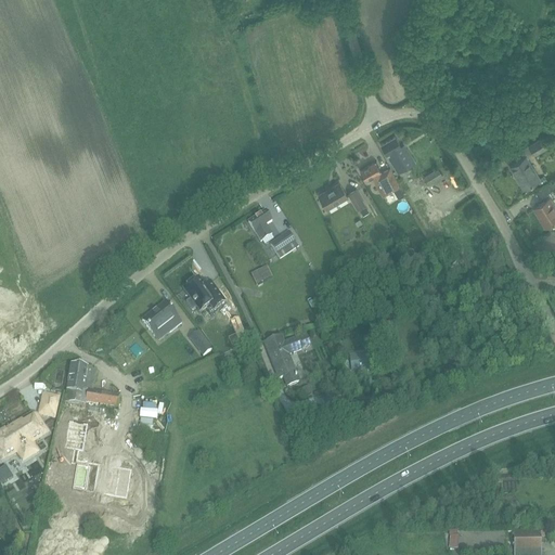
[(526,111),(528,119),(541,116),(539,108),(526,111)]
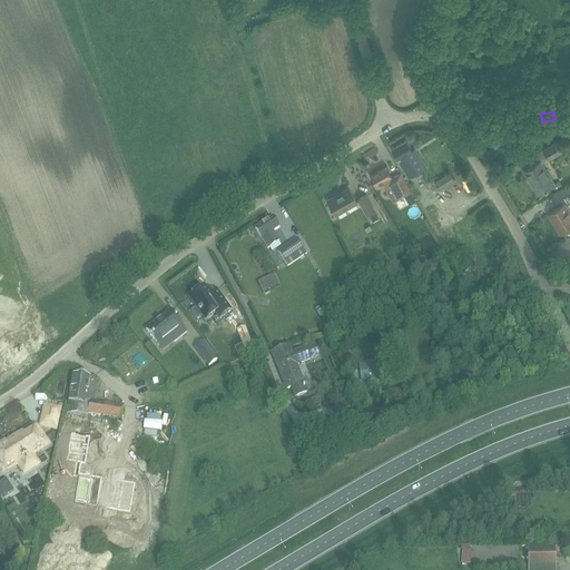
[(543,150),(549,160),(567,149),(561,139),(543,150)]
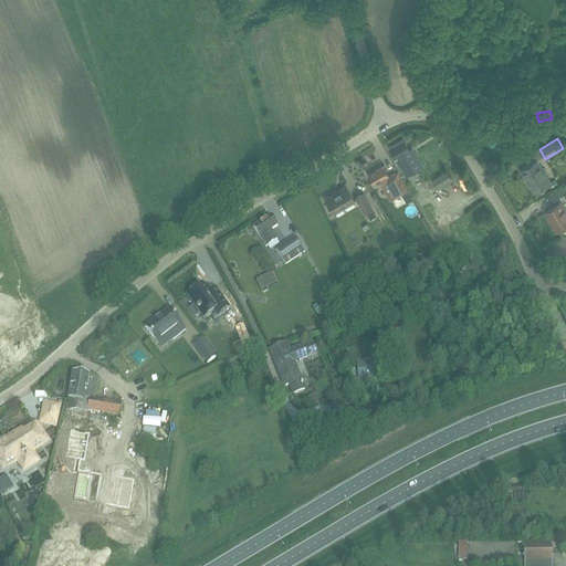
[(388,148),(394,157),(406,176),(423,166),(412,148),(409,150),(402,139),(388,148)]
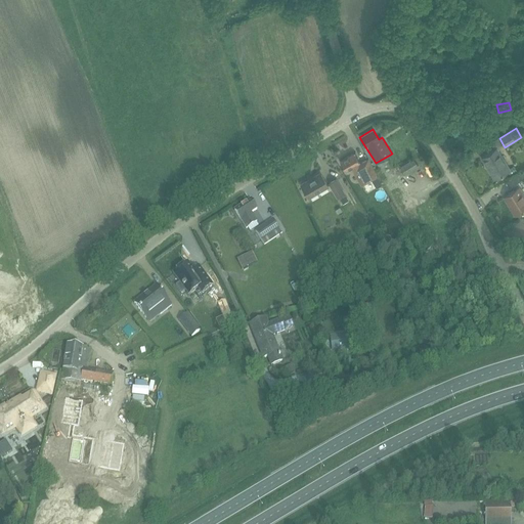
[(496,148),(490,153),(481,158),(494,178),(509,169),(496,148)]
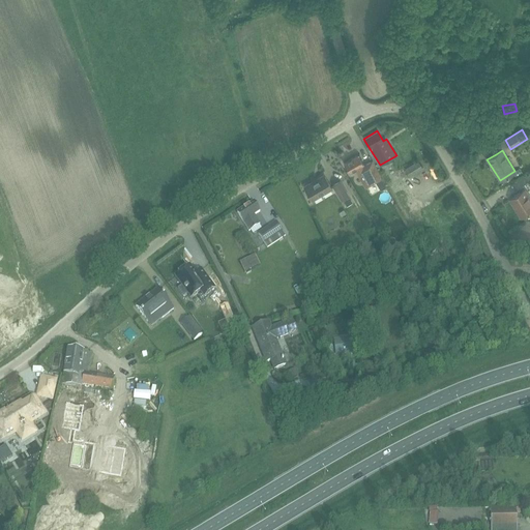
[(344,164),(349,173),(354,170),(365,188),(383,179),(374,162),(364,167),(358,155),(344,164)]
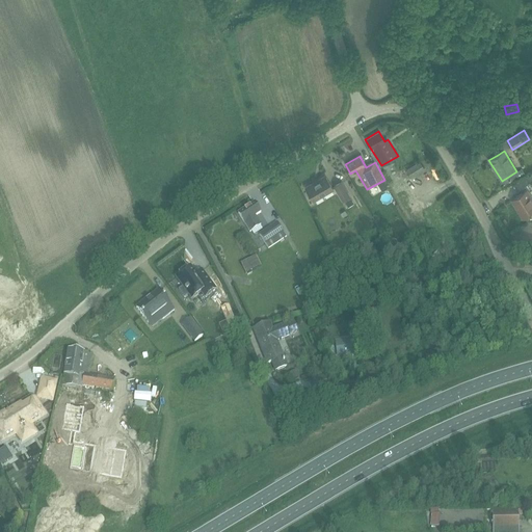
[(306,187),(311,196),(313,201),(333,189),(325,176),(306,187)]
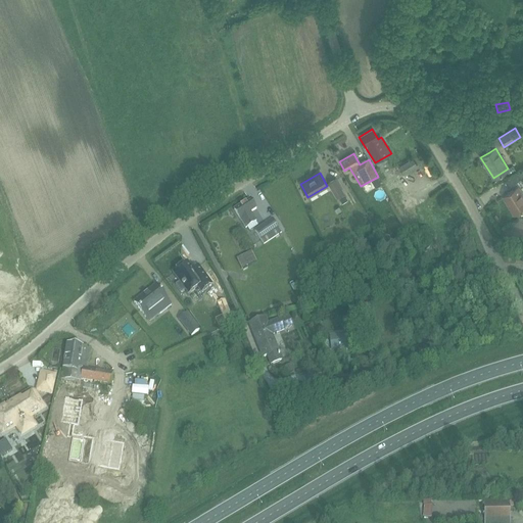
[(384,174),(378,177),(382,185),(389,181),(384,174)]
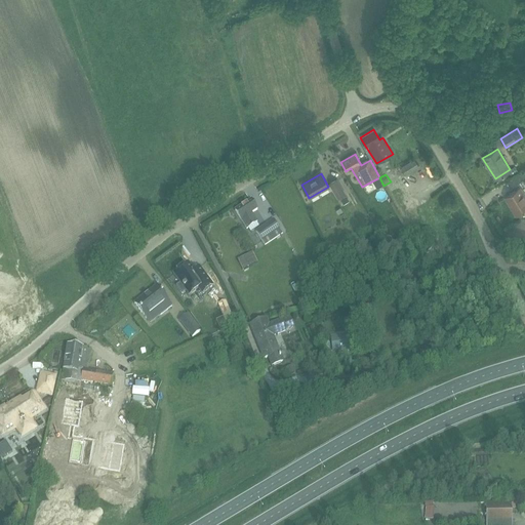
[(336,179),(329,184),(337,198),(345,194),(336,179)]
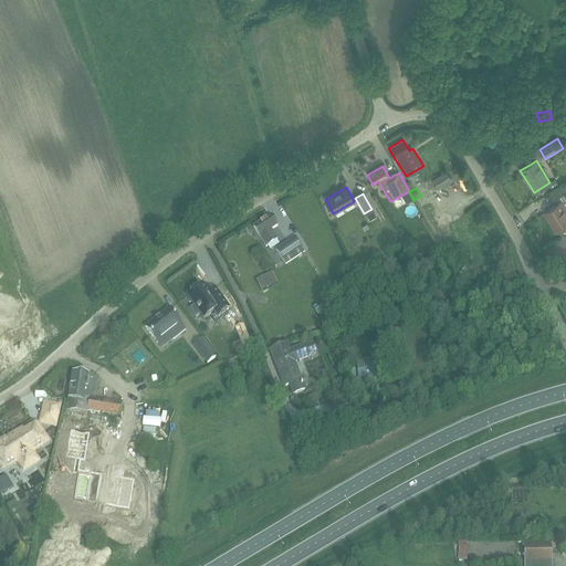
[(544,212),(557,232),(565,226),(565,215),(559,203),(544,212)]
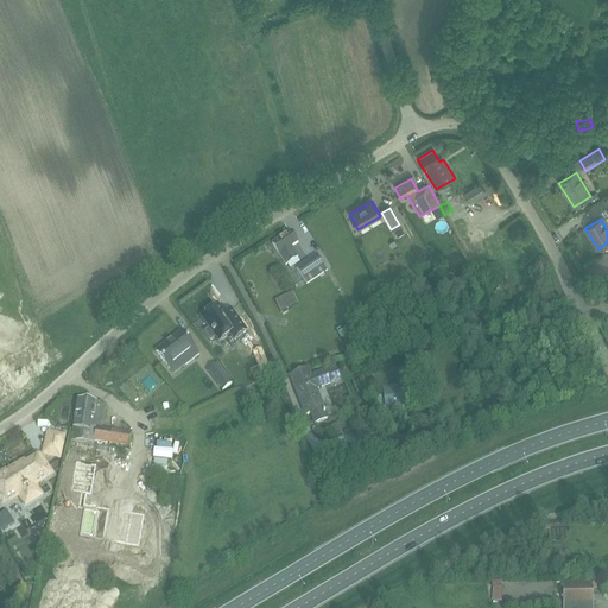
[(299,246),(291,232),(272,245),(286,266),(298,258),(293,249),(299,246)]
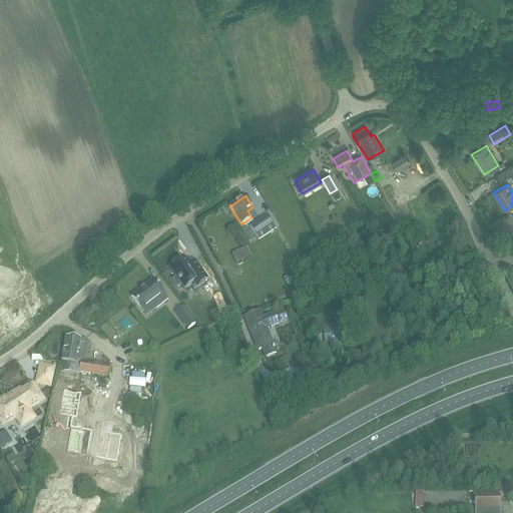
[(450,224),(459,221),(455,212),(447,216),(450,224)]
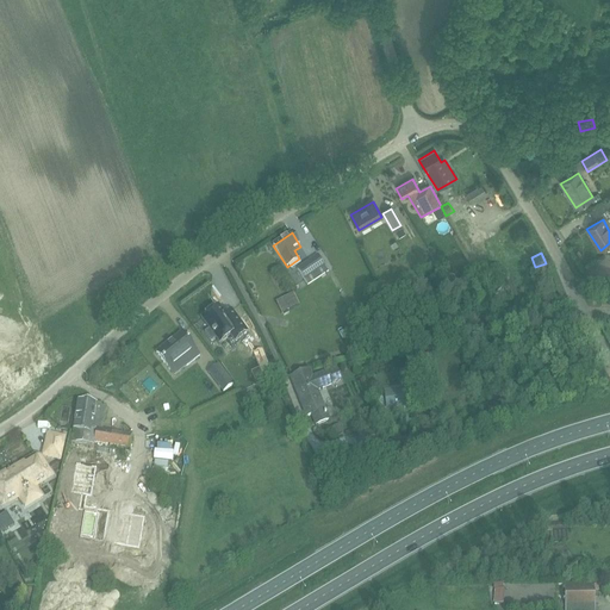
[(297,269),(307,286),(329,272),(318,255),(297,269)]
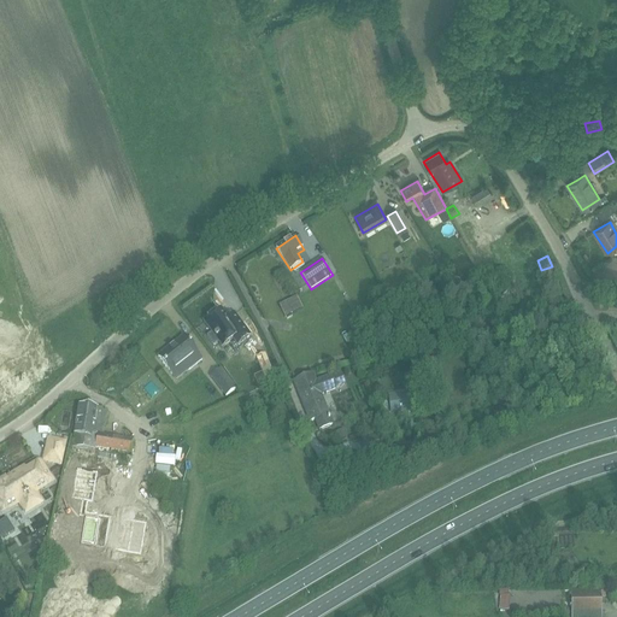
[(221,310),(204,322),(212,333),(207,336),(215,345),(219,341),(223,347),(233,339),(238,345),(251,335),(235,313),(234,315),(236,317),(231,321),(229,318),(228,319),(221,310)]
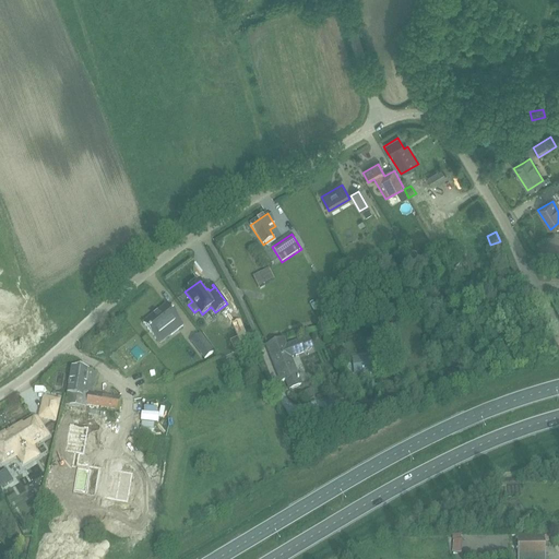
[(143,324),(156,340),(167,330),(171,335),(183,325),(167,306),(157,313),(157,314),(154,317),(154,316),(143,324)]
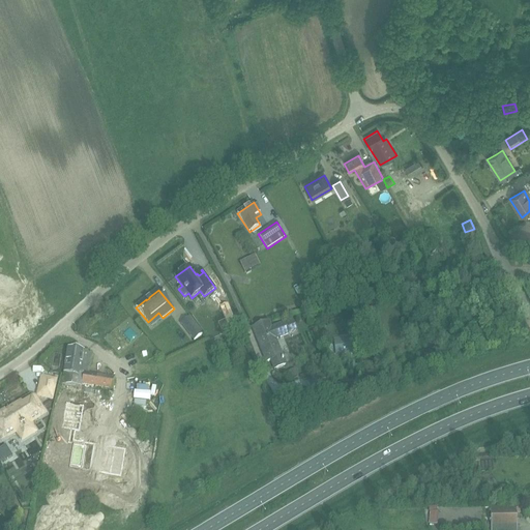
[(104,339),(119,350),(135,328),(120,317),(104,339)]
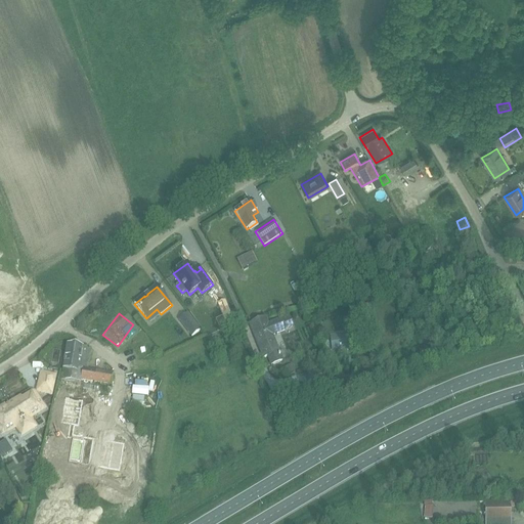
[(178,321),(190,338),(199,331),(186,315),(178,321)]
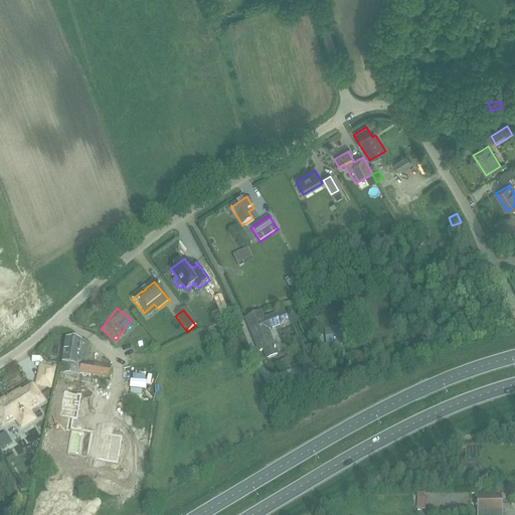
[(261,313),(254,315),(245,319),(259,352),(264,350),(267,359),(278,354),(268,330),(280,325),(276,314),(264,319),(261,313)]
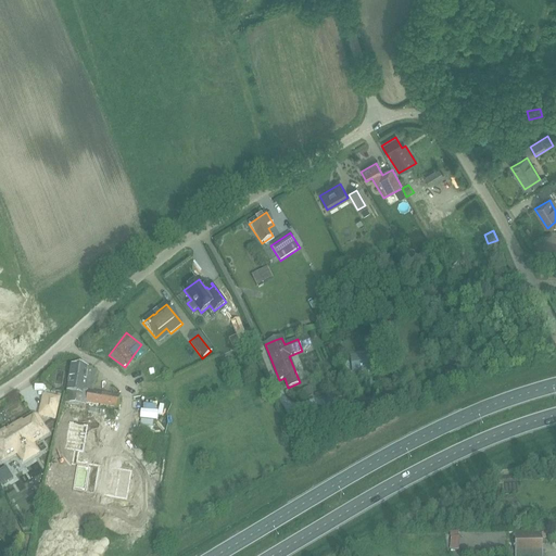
[(351,358),(353,371),(377,368),(376,354),(351,358)]
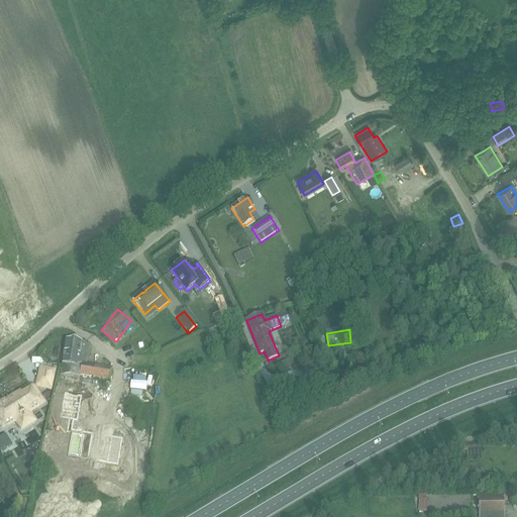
[(70,359),(71,359),(67,377),(80,380),(85,363),(91,339),(76,335),(70,359)]
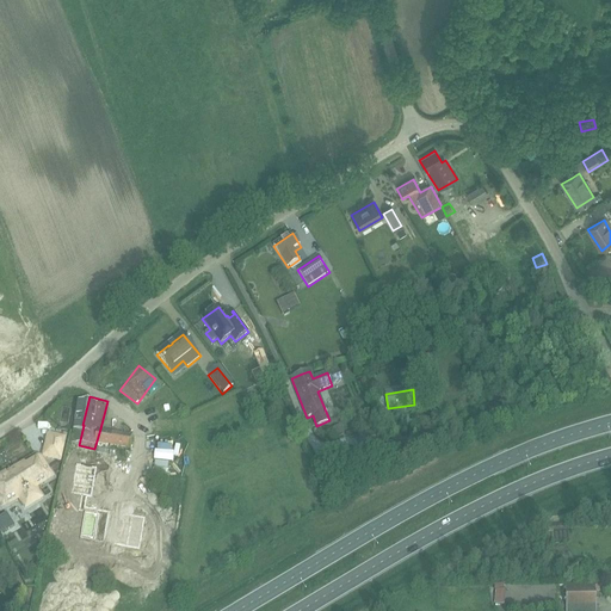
[(106,440),(142,440),(142,429),(106,429),(106,440)]
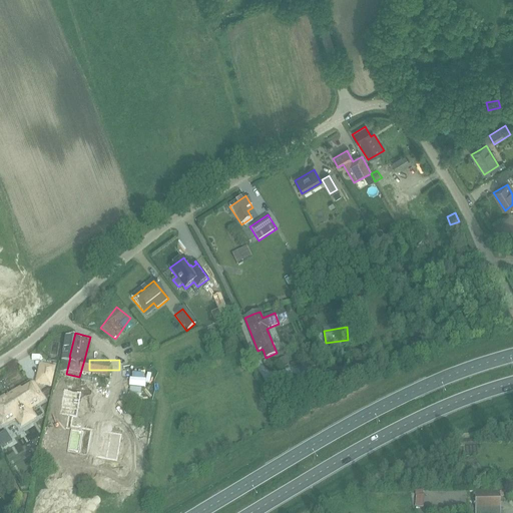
[(301,366),(304,379),(318,375),(315,363),(301,366)]
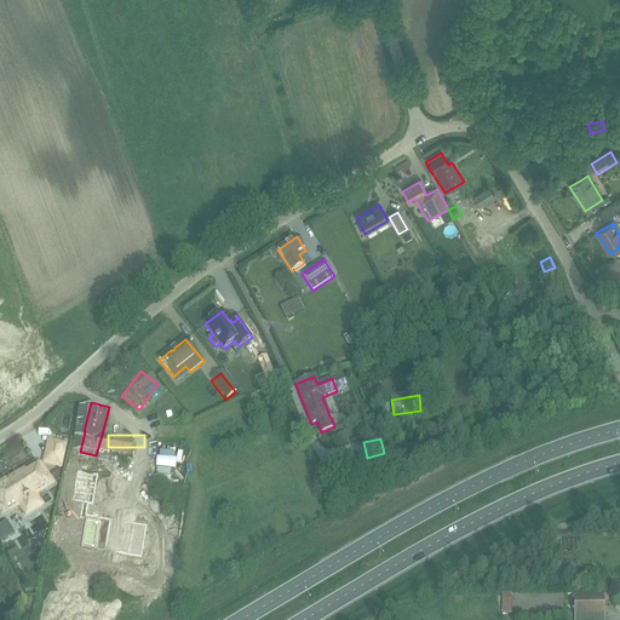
[(59,466),(65,446),(50,442),(45,463),(59,466)]
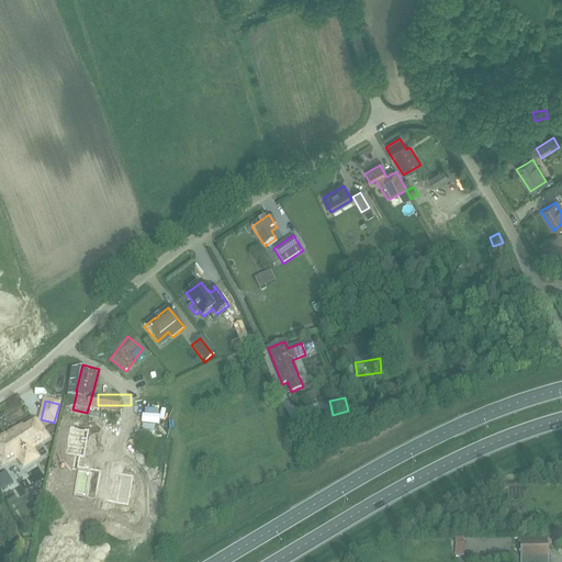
[(347,413),(333,416),(335,424),(348,420),(347,413)]
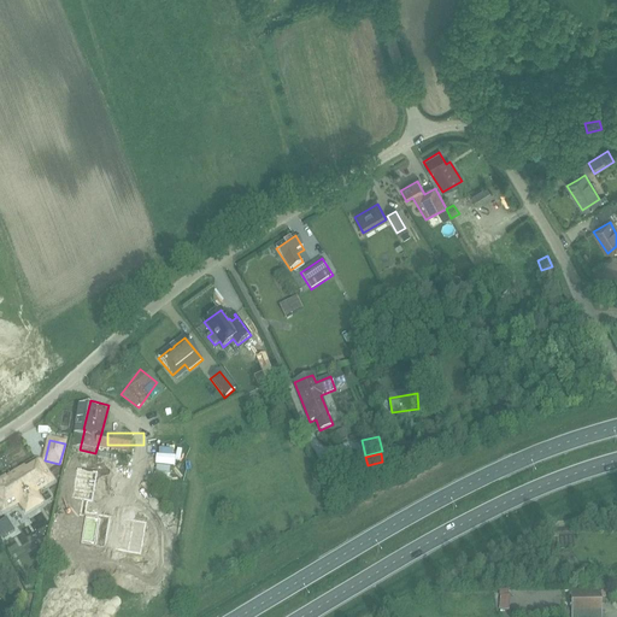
[(51,481),(39,463),(25,471),(25,470),(18,474),(17,474),(16,472),(10,477),(10,479),(9,479),(10,480),(6,482),(5,480),(0,482),(0,507),(3,511),(18,501),(25,512),(41,503),(34,492),(51,481)]
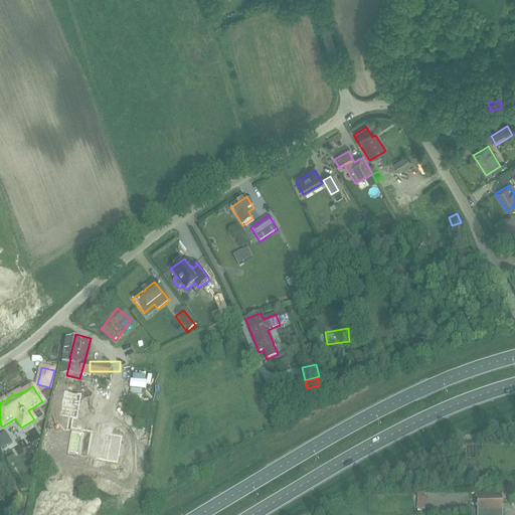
[(76,392),(60,389),(56,414),(64,415),(62,428),(66,430),(62,453),(113,461),(118,435),(67,425),(68,416),(72,417),(76,392)]
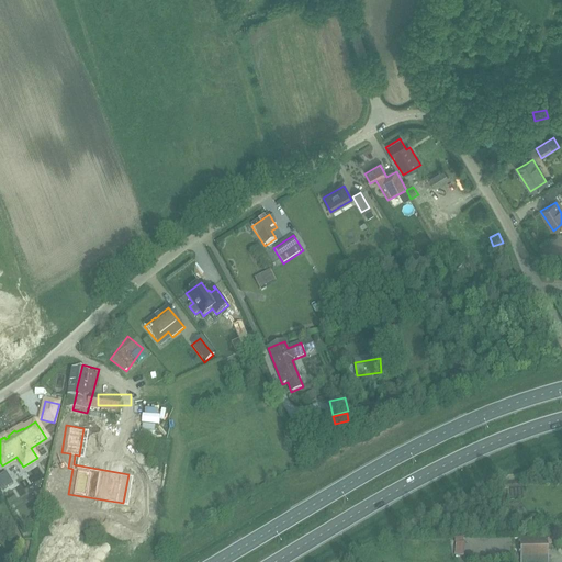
[(8,475),(0,480),(0,487),(2,492),(13,484),(8,475)]
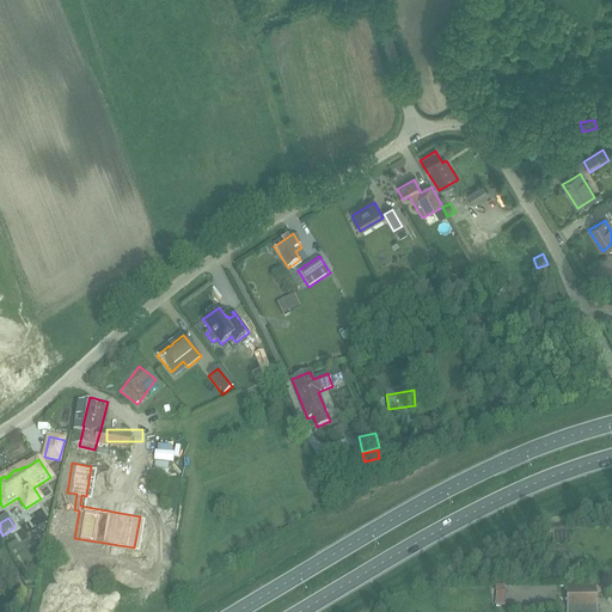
[(567,587),(567,611),(597,611),(597,598),(601,597),(601,587),(595,587),(595,586),(567,587)]
